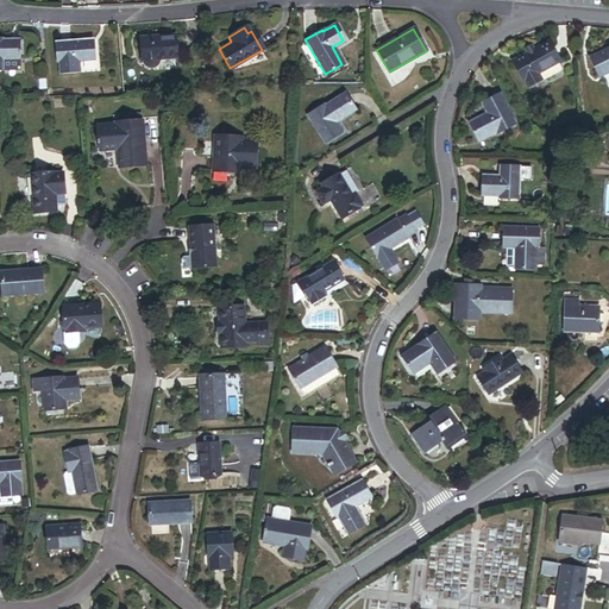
[(156,62),(174,61),(173,38),(138,41),(139,63),(145,68),(151,69),(155,67),(156,62)]
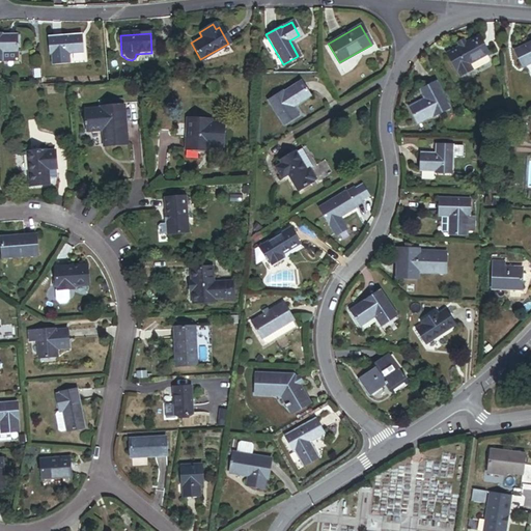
[(14,53),(15,53),(16,37),(1,37),(1,36),(0,35),(0,62),(1,62),(1,61),(1,53),(14,53)]
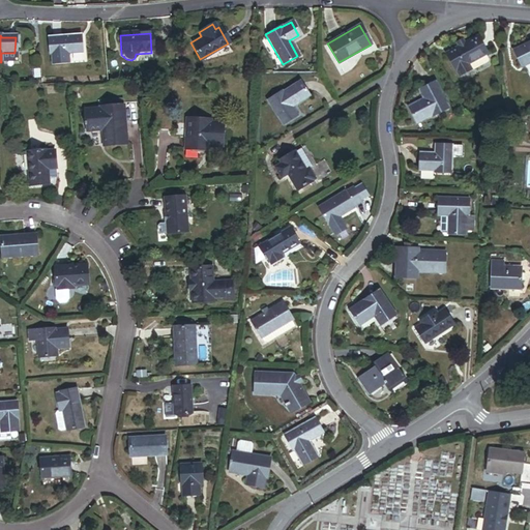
[(71,53),(86,52),(85,36),(53,38),(54,55),(56,55),(57,64),(72,63),(71,53)]
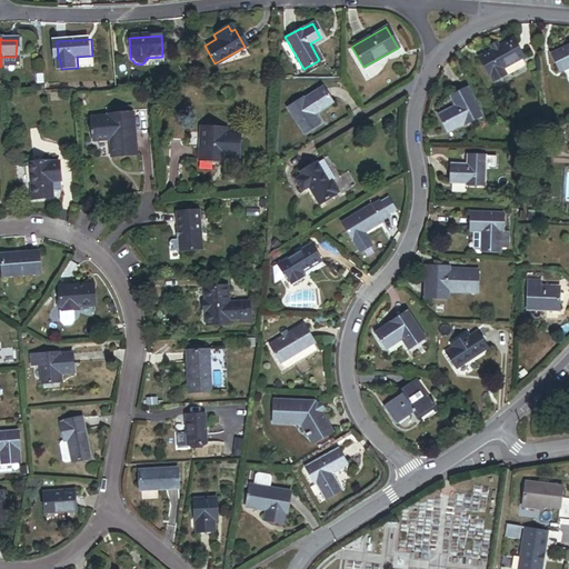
[(520,59),(522,58),(512,39),(499,47),(491,51),(479,58),(488,76),(489,75),(493,82),(506,76),(505,75),(501,69),(520,59)]
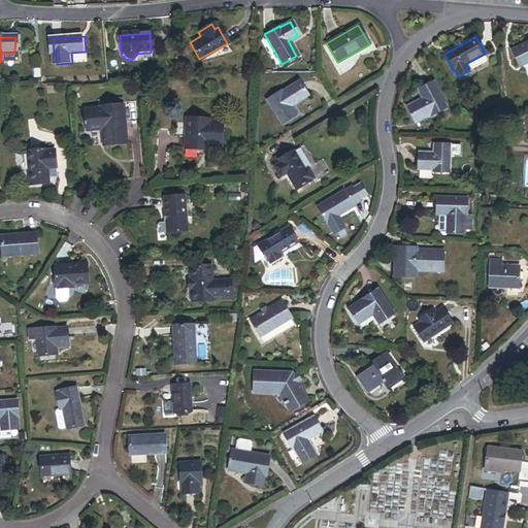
[(527,42),(514,46),(519,64),(527,61),(527,42)]
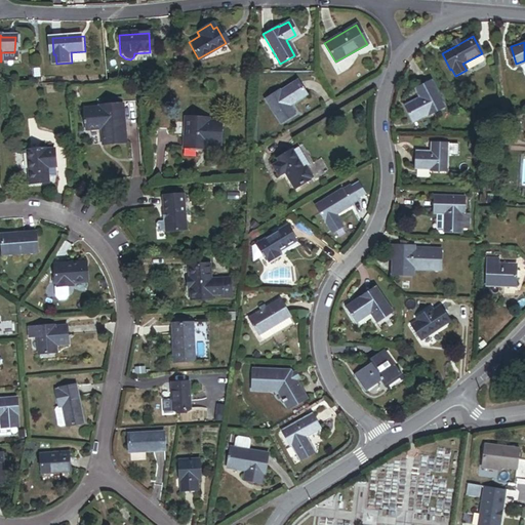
[(13,52),(1,52),(1,61),(13,61),(13,52)]
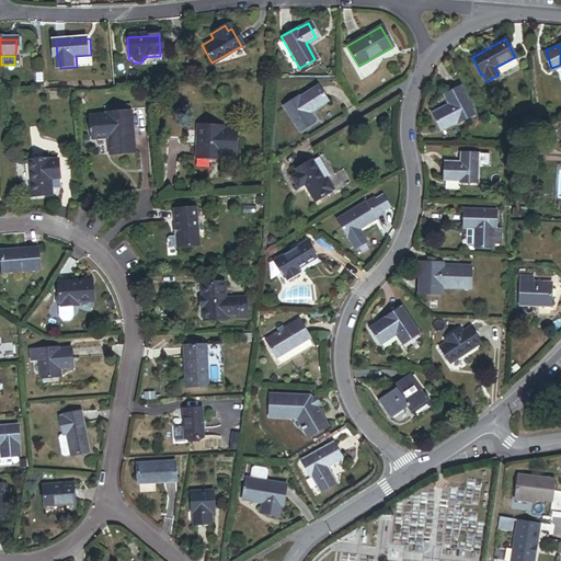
[(513,58),(494,68),(497,73),(514,65),(515,63),(513,58)]
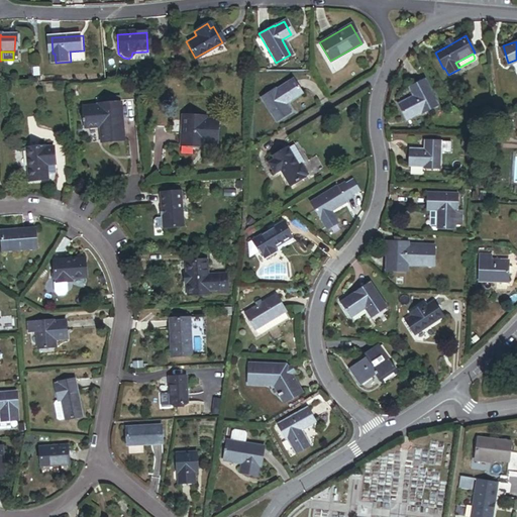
[(290,112),(285,104),(302,93),(293,80),(276,91),(275,89),(261,98),(276,121),(290,112)]
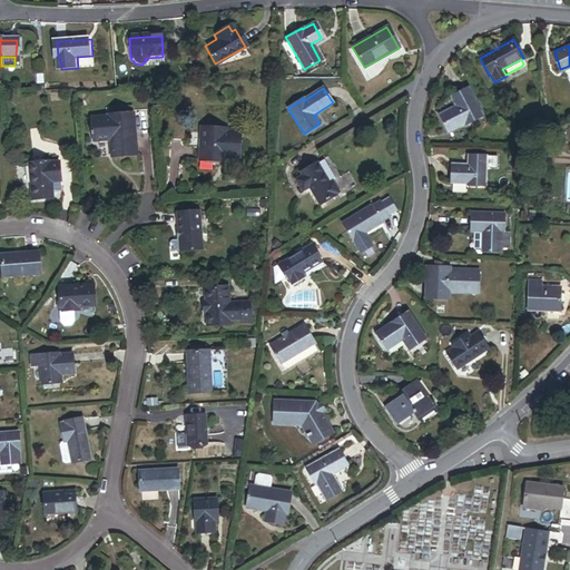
[(464,124),(480,115),(467,88),(450,96),(455,106),(439,114),(448,130),(463,123),(464,124)]
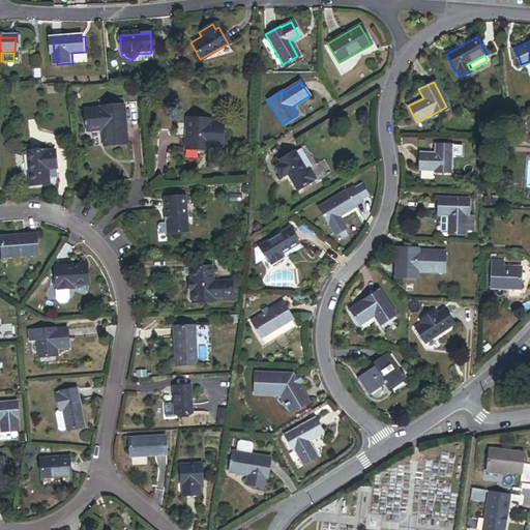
[(101,146),(125,144),(122,106),(98,108),(98,110),(84,111),(85,131),(100,130),(101,146)]
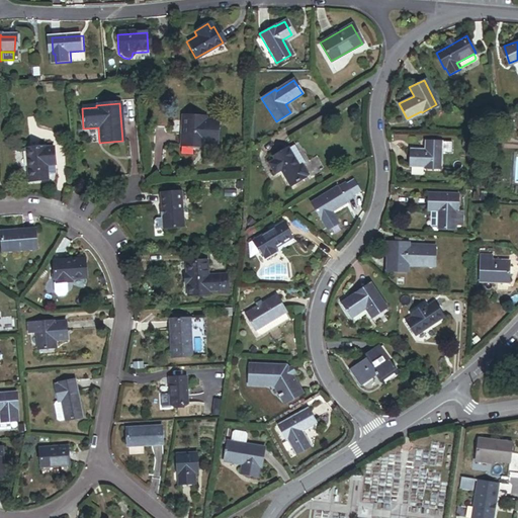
[(202,143),(216,143),(216,121),(198,121),(198,118),(179,118),(179,147),(198,148),(198,143),(202,143)]
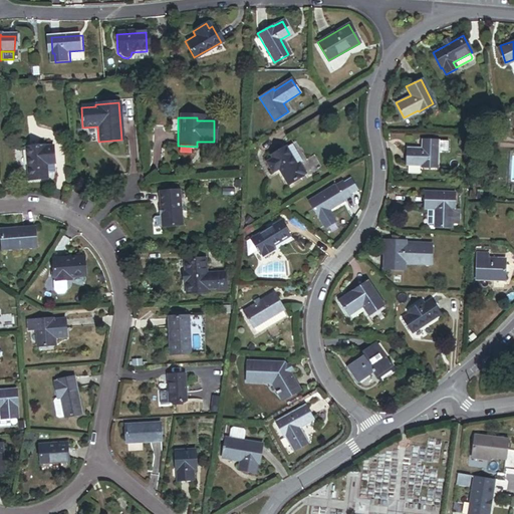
[(420,166),(437,167),(437,152),(438,142),(438,141),(421,140),(421,149),(407,148),(406,164),(420,165),(420,166)]
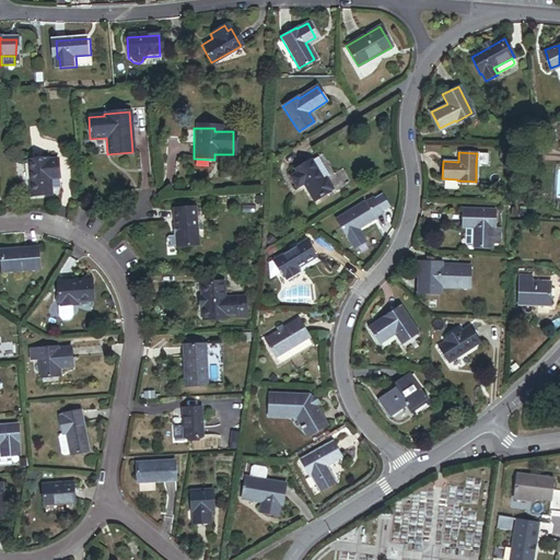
[(486,155),(477,154),(476,165),(486,166),(486,155)]
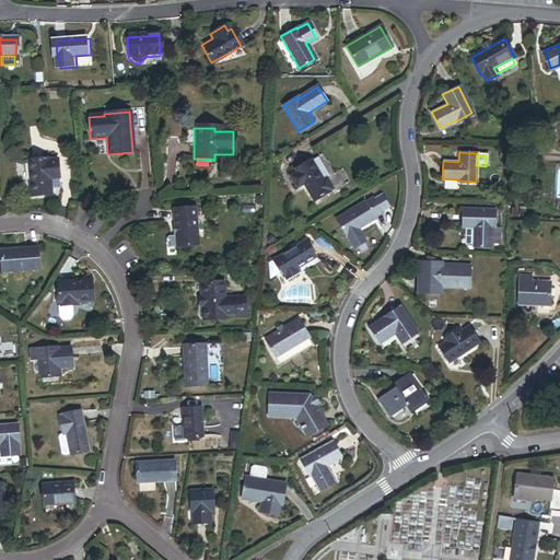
[(317,156),(311,161),(324,181),(326,179),(329,177),(317,156)]
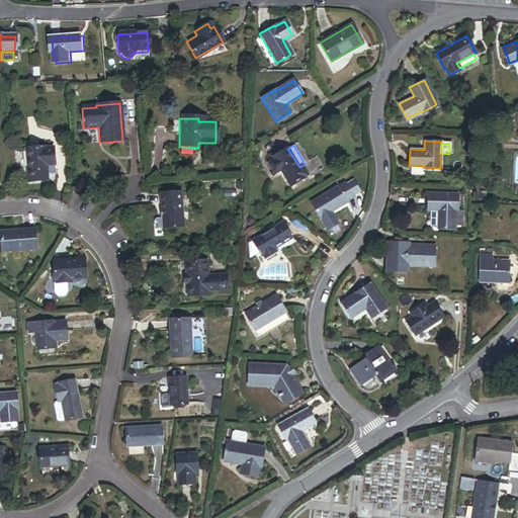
[(46,167),(55,166),(54,149),(45,150),(45,148),(26,149),(28,182),(47,181),(46,167)]
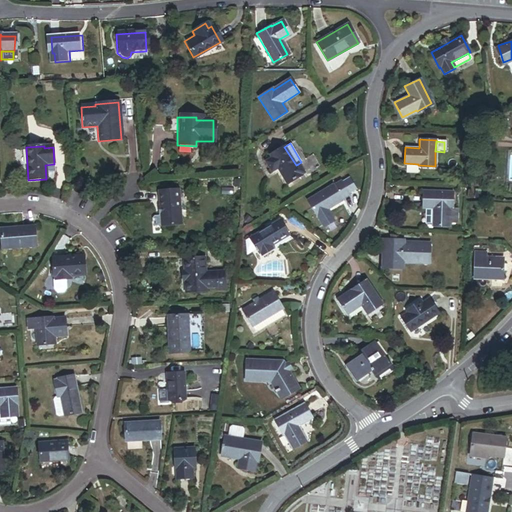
[(298,164),(296,165),(284,147),(270,155),(272,158),(266,162),(271,171),(278,167),(288,184),(302,176),(301,174),(304,173),(298,164)]
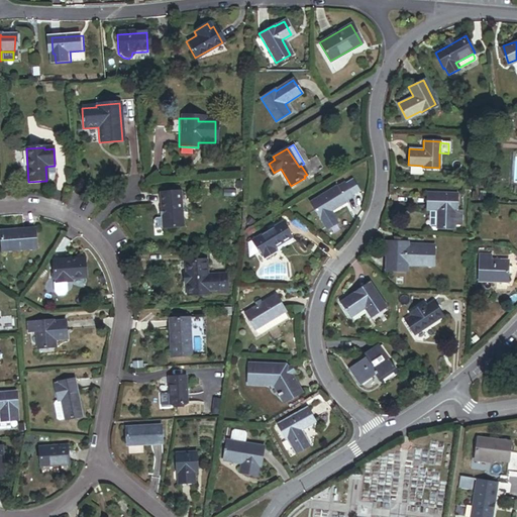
[(346,203),(345,202),(352,198),(345,185),(337,189),(336,187),(311,202),(320,218),(346,203)]
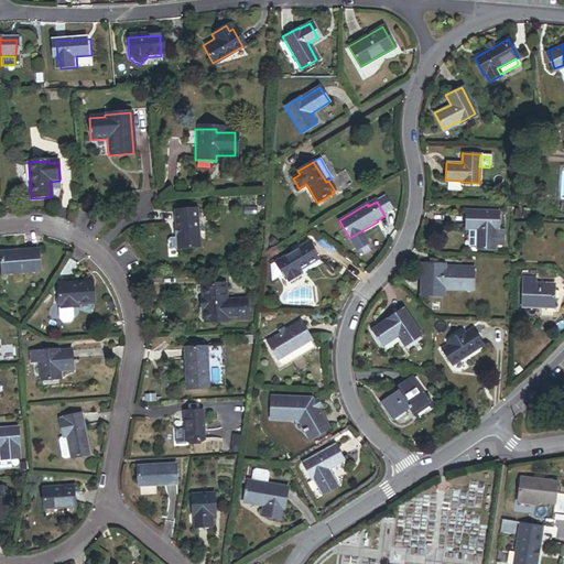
[(177,248),(198,247),(196,210),(175,212),(176,227),(176,237),(177,248)]
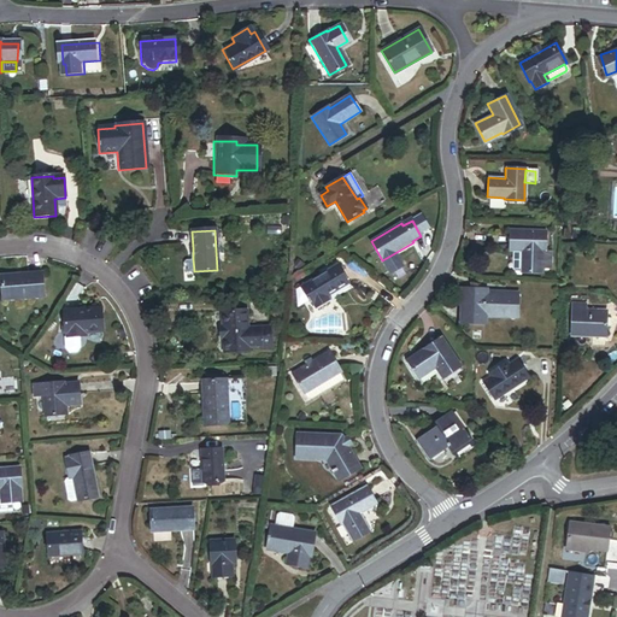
[(541,252),(544,252),(545,231),(510,230),(509,251),(517,251),(524,251),(523,270),(523,272),(540,274),(541,268),(541,252)]
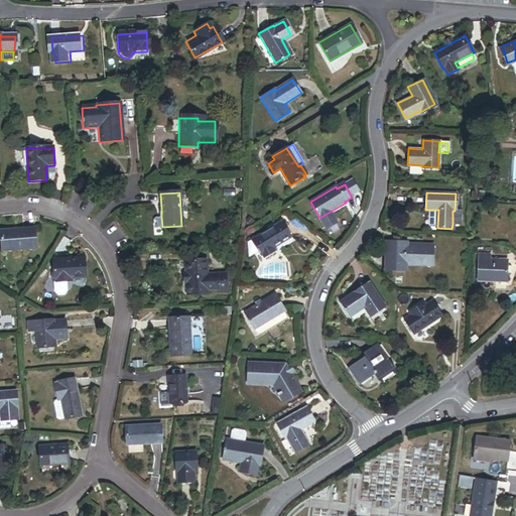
[(455,211),(453,211),(453,224),(461,225),(462,211),(455,211)]
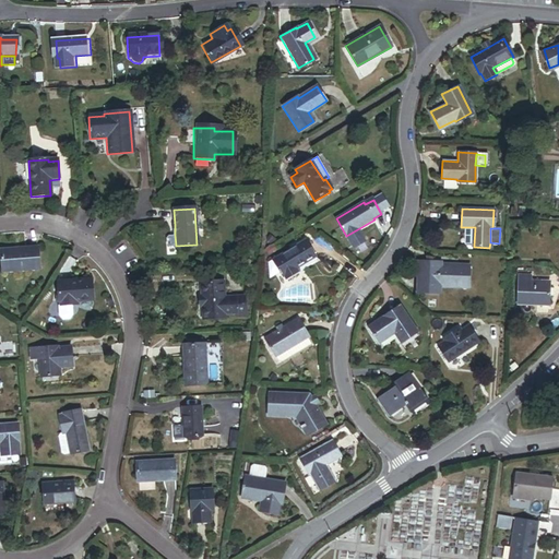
[(295,269),(314,258),(305,241),(272,260),(277,270),(276,270),(280,275),(280,274),(281,276),(283,275),(286,280),(297,273),(295,269)]
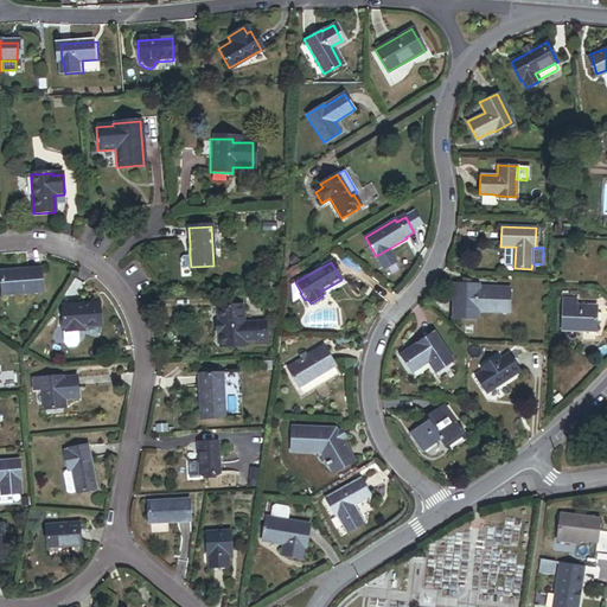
[(0,288),(1,298),(40,294),(38,272),(0,274),(0,288)]
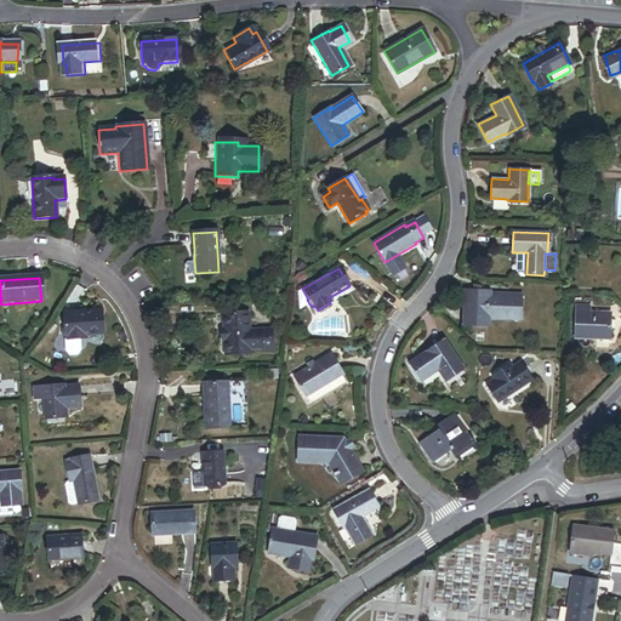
[(488,315),(519,317),(520,295),(488,292),(488,291),(465,290),(463,324),(486,325),(488,315)]
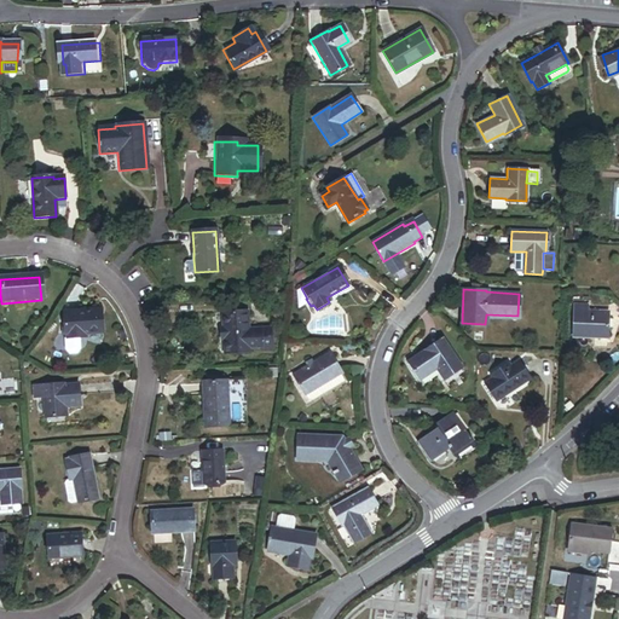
[(608,341),(609,330),(609,322),(609,313),(588,312),(589,307),(576,306),(573,339),(608,341)]
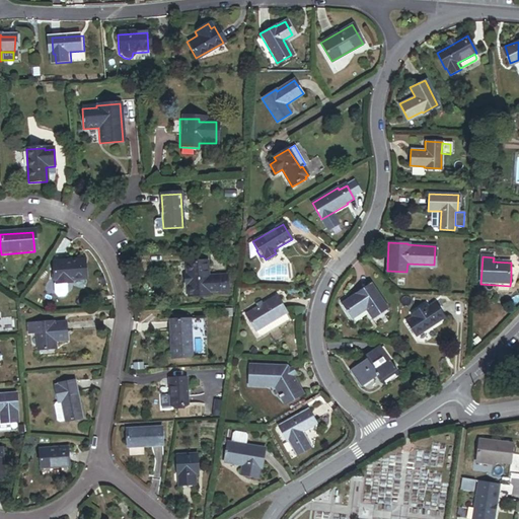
[(70,280),(83,280),(82,261),(54,262),(55,282),(56,281),(56,284),(66,283),(66,281),(70,280)]
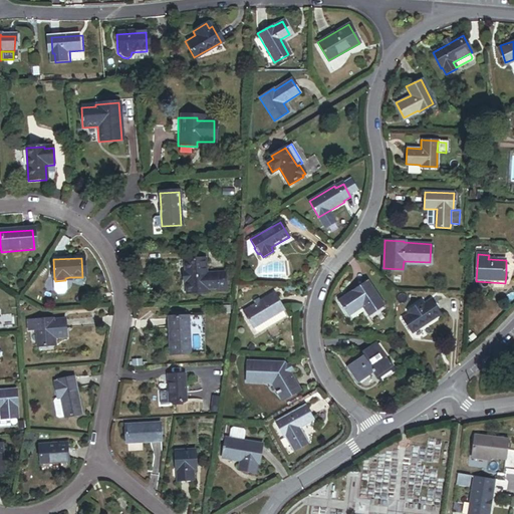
[(185,275),(185,284),(186,296),(206,295),(206,290),(216,290),(216,296),(225,296),(223,275),(205,276),(204,261),(184,263),(185,275)]
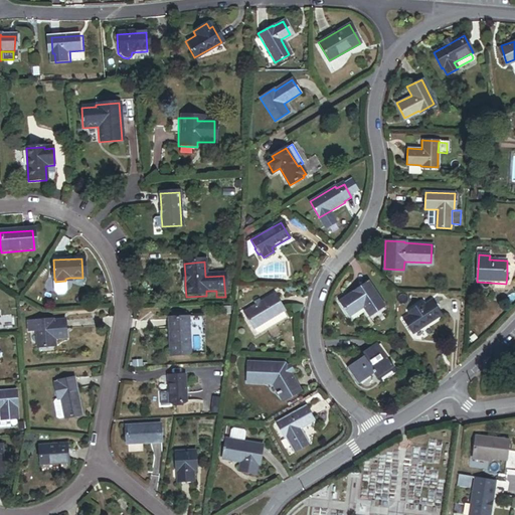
[(55,282),(53,282),(53,291),(56,294),(66,294),(68,290),(67,281),(65,281),(55,282)]
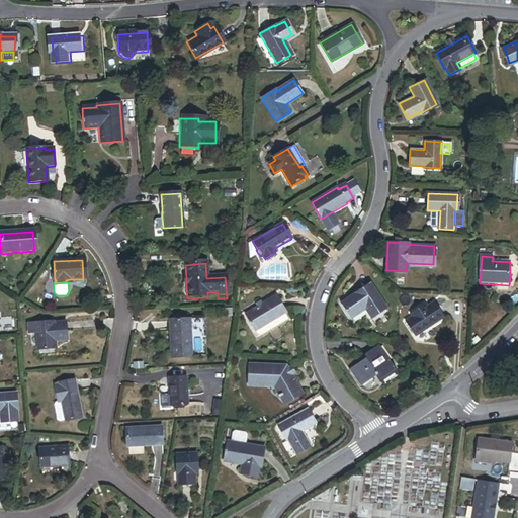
[(370,319),(385,309),(369,285),(341,304),(351,318),(364,310),(370,319)]
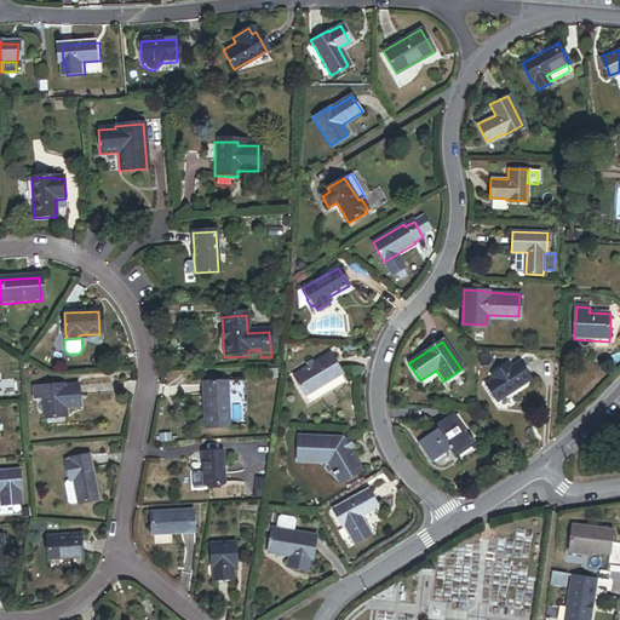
[(339,374),(342,373),(331,354),(314,363),(311,360),(305,363),(308,367),(294,375),(305,394),(339,374)]
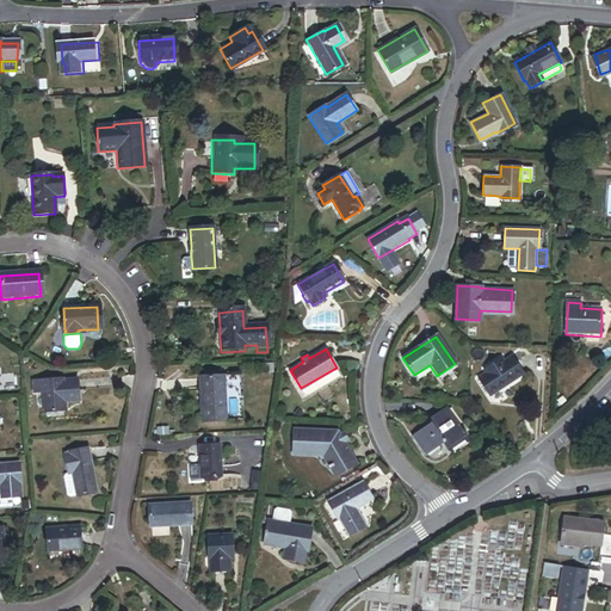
[(488,395),(523,372),(512,356),(503,362),(500,358),(483,369),(487,372),(476,378),(488,395)]
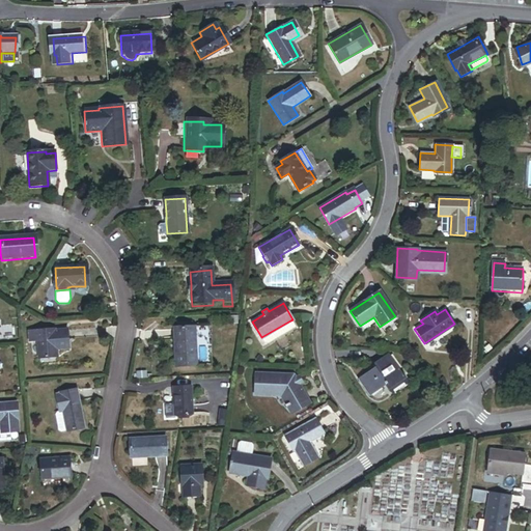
[(292,326),(290,320),(261,337),(263,342),(266,342),(292,326)]
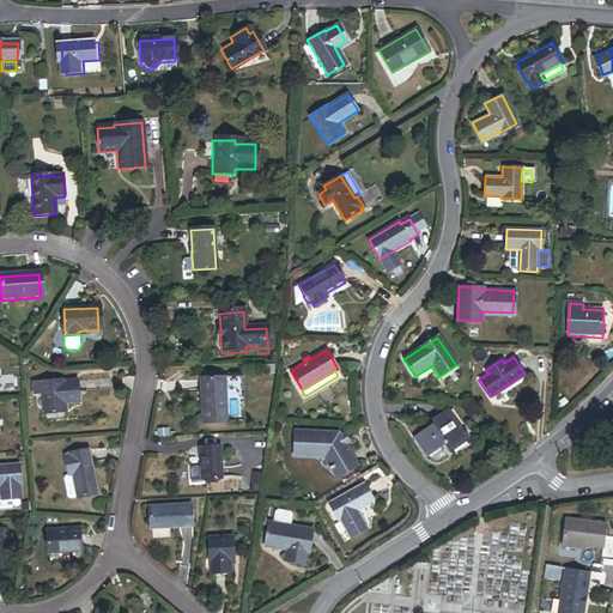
[(200,424),(223,423),(222,378),(198,380),(200,424)]
